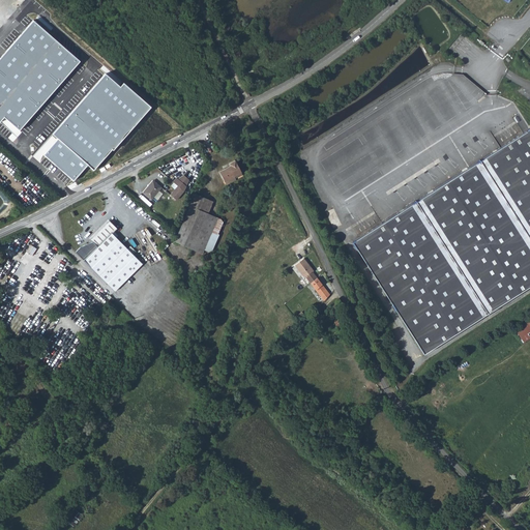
[(423,355),(529,287),(529,128),(352,243),(423,355)]
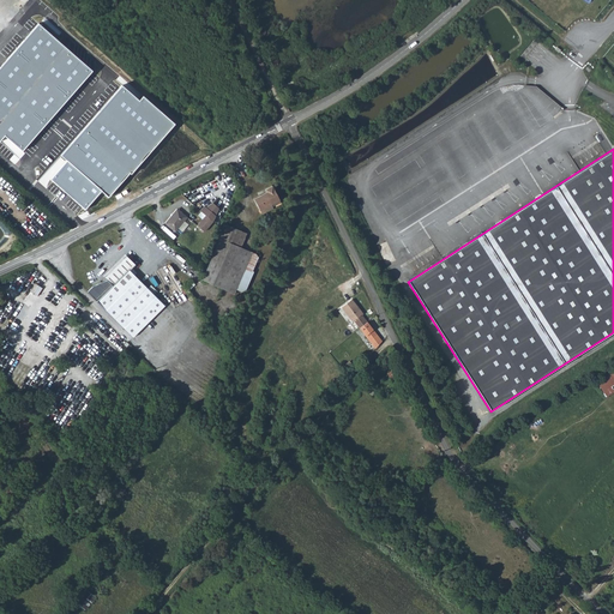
[(263,211),(274,205),(283,200),(276,187),(270,191),(270,193),(257,200),(263,211)]
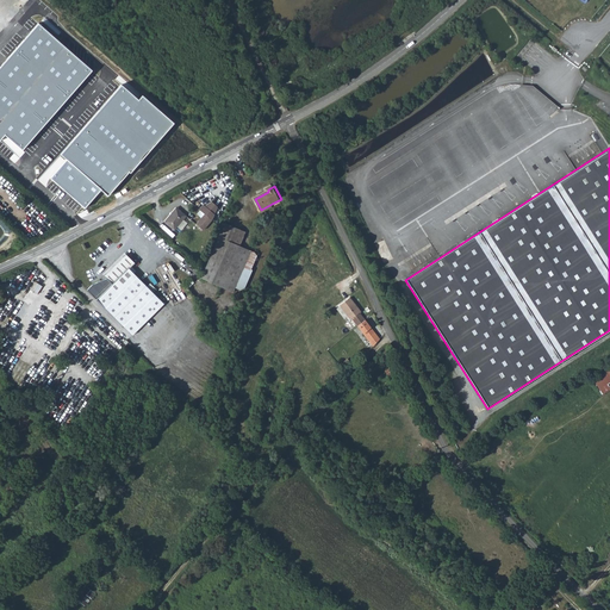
[(192,229),(199,235),(209,226),(215,211),(207,204),(203,210),(200,209),(197,212),(198,213),(201,218),(192,229)]
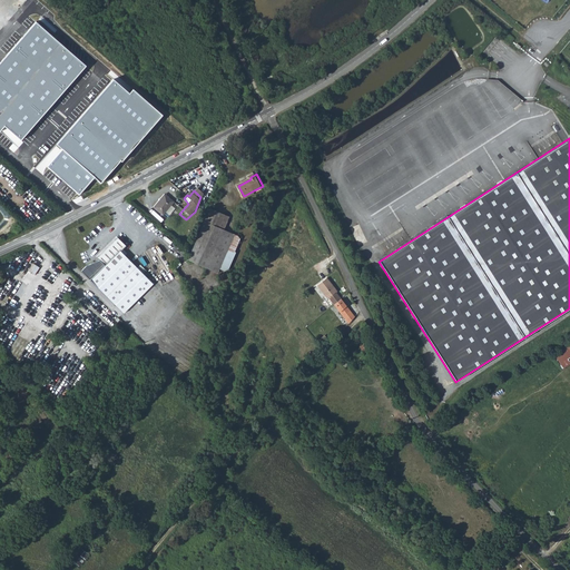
[(244,196),(246,200),(256,195),(254,190),(244,196)]
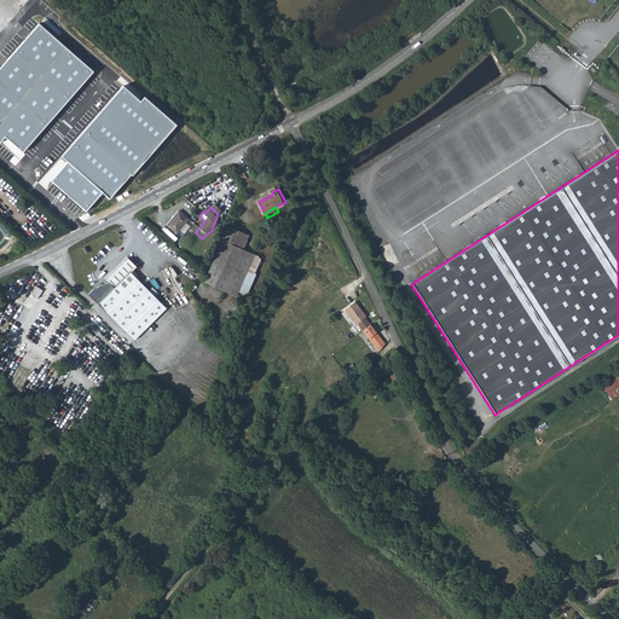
[(184,221),(177,215),(173,219),(172,218),(163,227),(173,236),(184,221)]
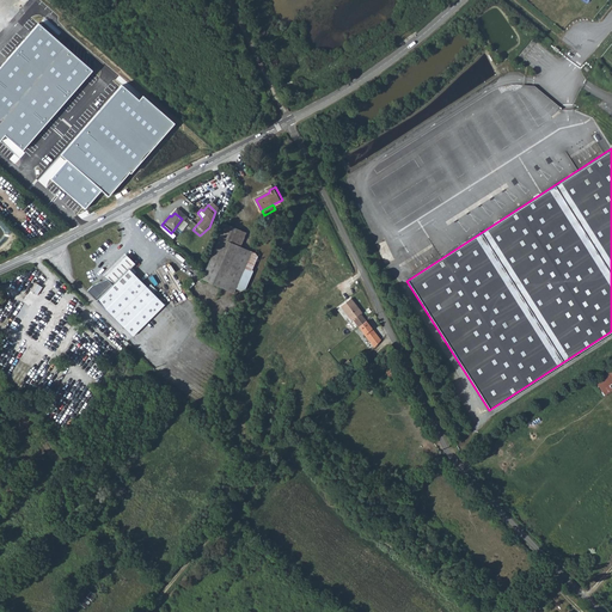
[(202,275),(232,292),(234,288),(242,293),(254,274),(246,269),(255,254),(244,248),(251,238),(249,236),(232,226),(202,275)]
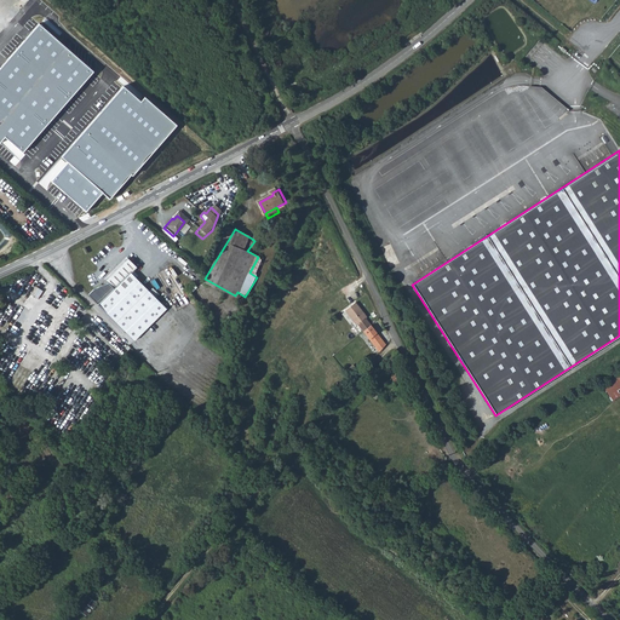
[(132,274),(135,270),(139,267),(130,257),(108,280),(110,282),(104,285),(92,290),(89,293),(136,339),(166,306),(137,277),(132,274)]
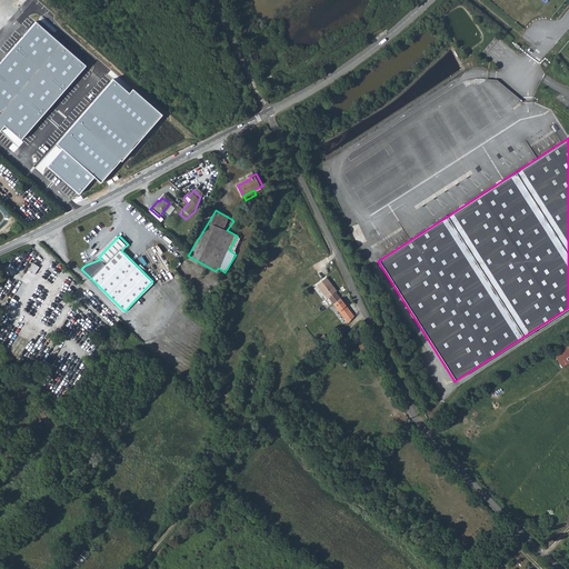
[(315,281),(325,292),(332,302),(339,297),(321,276),(315,281)]
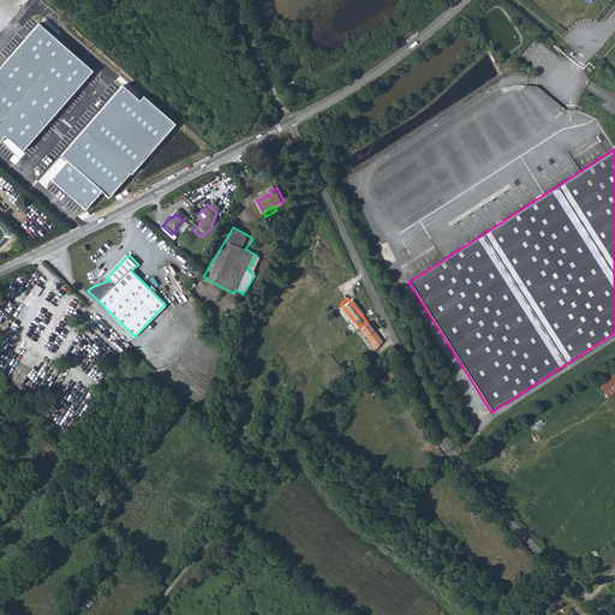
[(335,309),(345,321),(351,316),(340,304),(335,309)]
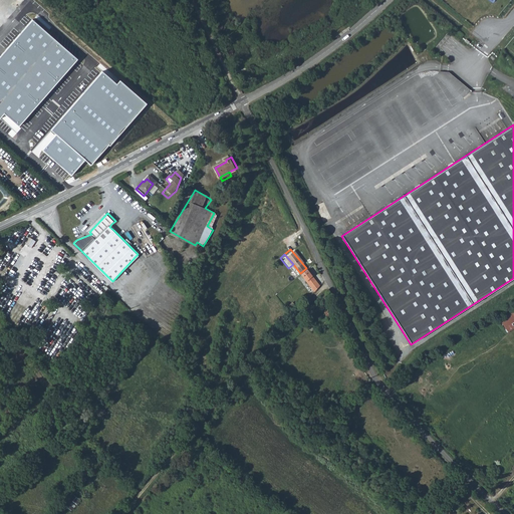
[(300,273),(312,288),(318,282),(306,268),(300,273)]
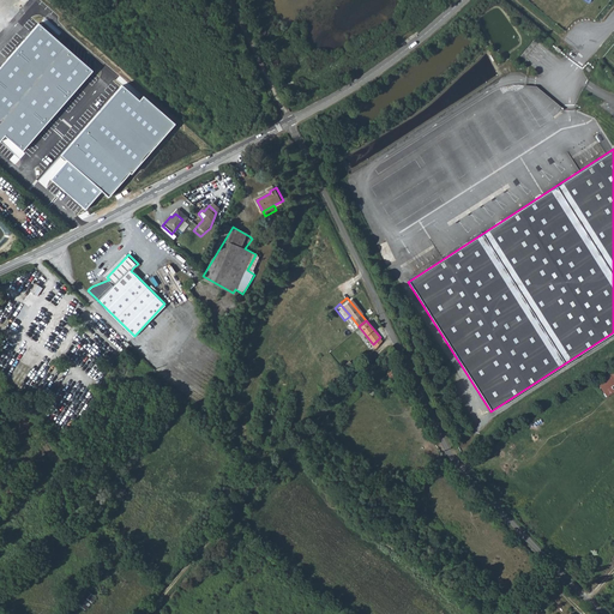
[(613,367),(591,381),(603,397),(613,389),(613,367)]
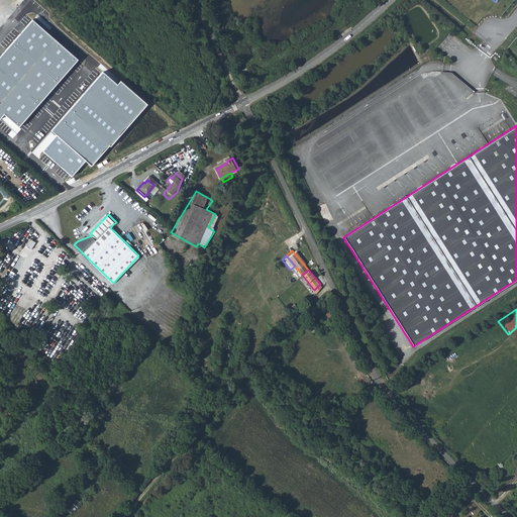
[(331,310),(326,314),(331,319),(336,315),(331,310)]
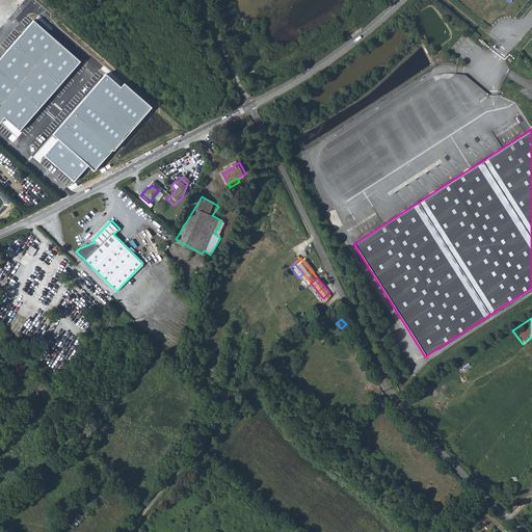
[(67,523),(75,529),(85,516),(77,510),(67,523)]
